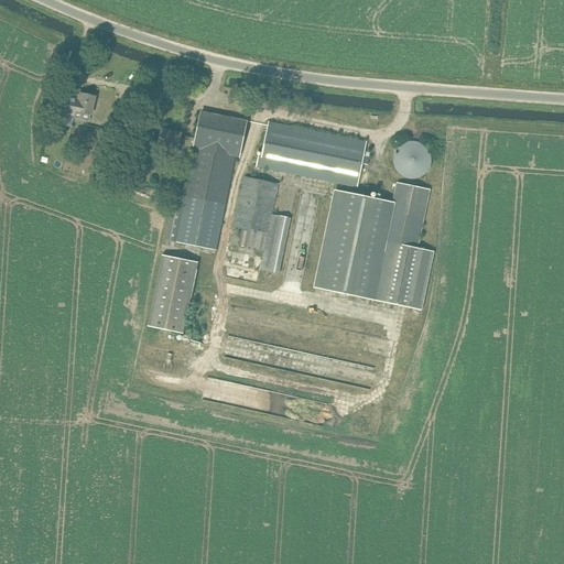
[(77,110),(79,100),(68,98),(68,97),(53,94),(49,109),(65,114),(66,108),(77,110)]
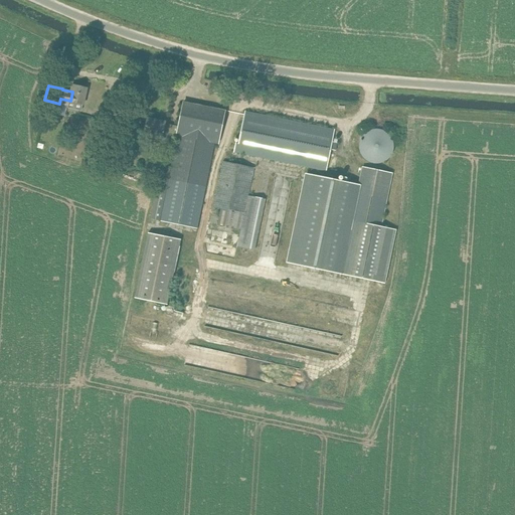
[(72,92),(70,101),(69,101),(83,104),(87,89),(73,86),(72,92)]
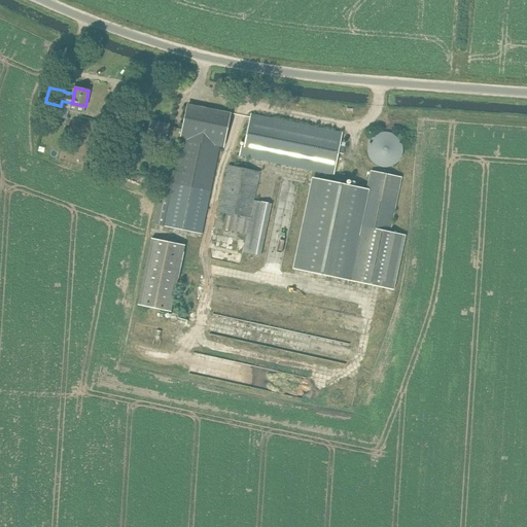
[(103,114),(120,118),(123,109),(105,105),(103,114)]
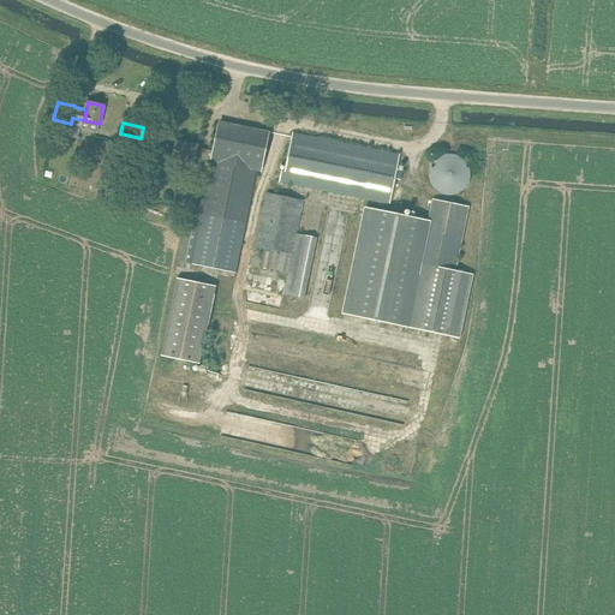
[(214,162),(207,199),(191,197),(179,261),(237,273),(257,171),(261,171),(269,132),(219,123),(213,151),(197,148),(197,145),(175,142),(172,159),(193,163),(195,159),(214,162)]
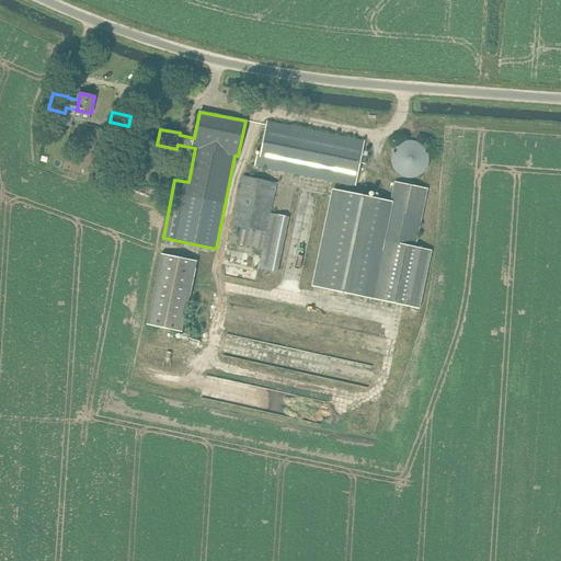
[(354,185),(364,141),(267,121),(260,156),(256,155),(254,164),(354,185)]
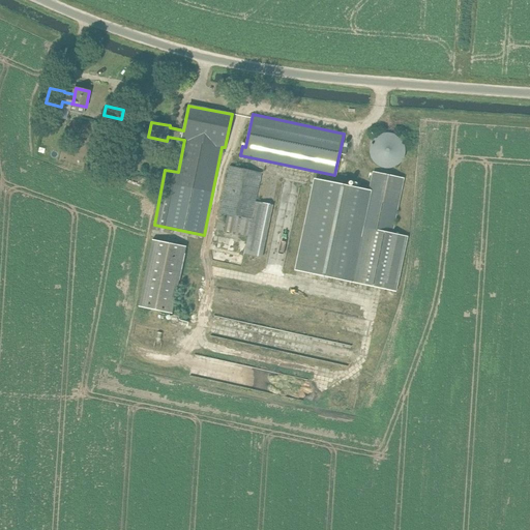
[(405,147),(403,142),(400,138),(395,135),(390,134),(385,134),(381,135),(376,138),(373,142),(371,146),(371,151),(372,156),(374,162),(378,165),(383,167),(387,168),(392,167),(398,165),(402,162),(404,157),(405,152),(405,147)]
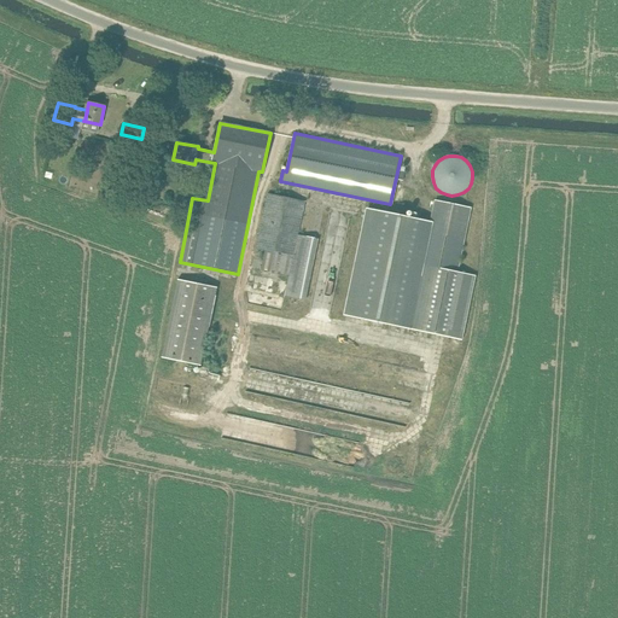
[(318,239),(298,234),(305,202),(268,194),(256,250),(264,251),(260,272),(287,278),(284,296),(305,301),(318,239)]
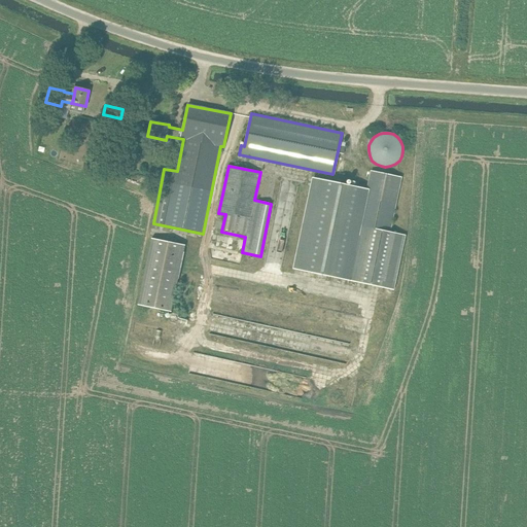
[(389,232),(400,177),(371,171),(366,188),(312,177),(293,269),(347,279),(393,289),(405,235),(389,232)]
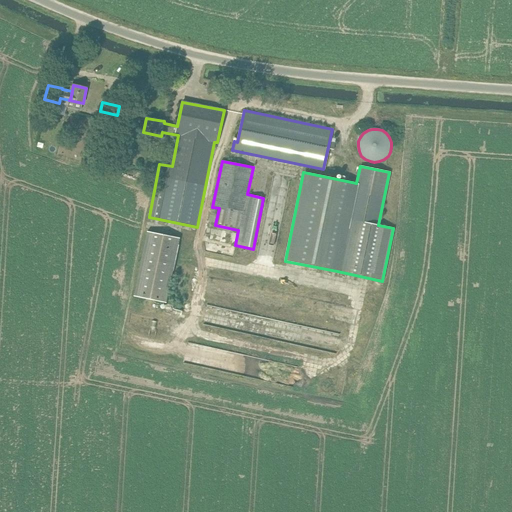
[(146,231),(133,296),(166,303),(179,238),(146,231)]
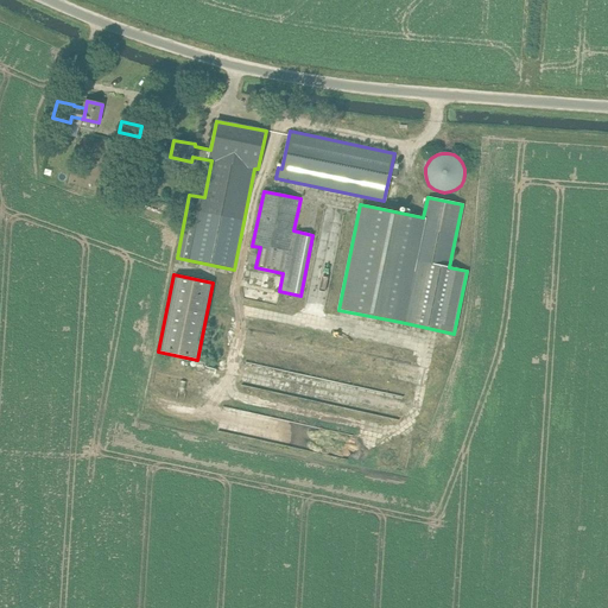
[(387,392),(316,378),(311,399),(372,411),(374,404),(385,405),(387,392)]
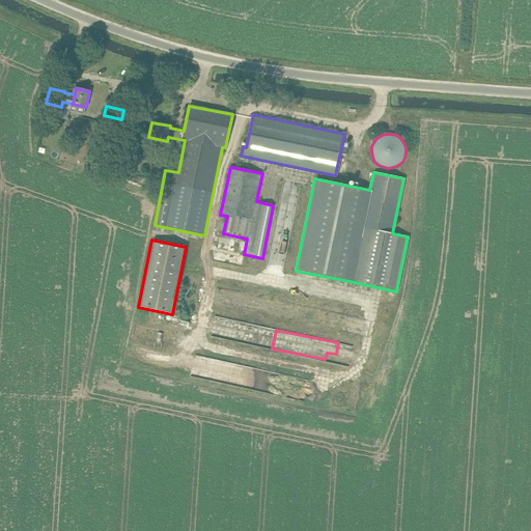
[(225,380),(305,394),(308,378),(228,363),(225,380)]
